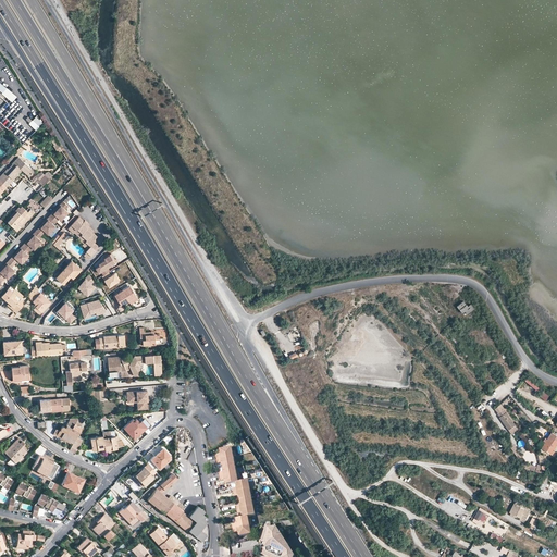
[(1,122),(11,132),(16,126),(7,116),(1,122)]
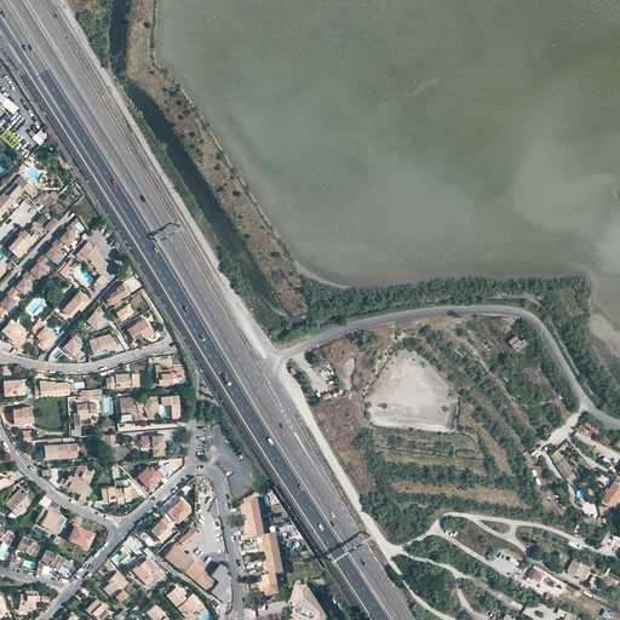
[(32,138),(38,145),(46,136),(39,130),(32,138)]
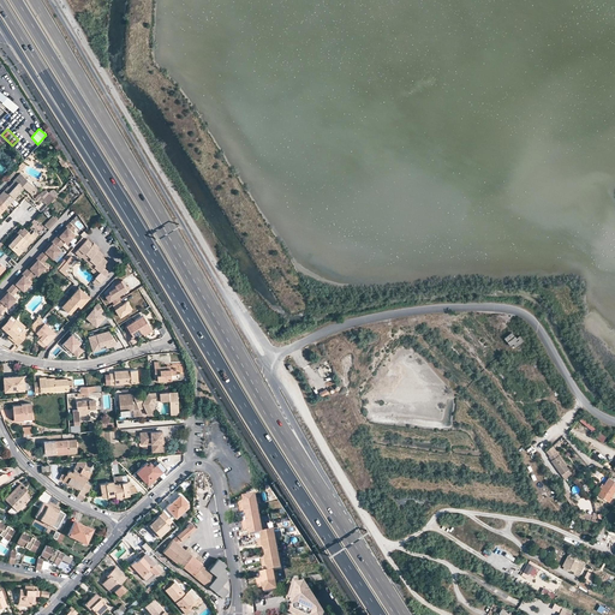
[(27,166),(23,162),(6,179),(9,181),(9,183),(17,173),(18,173),(19,171),(21,172),(27,166)]
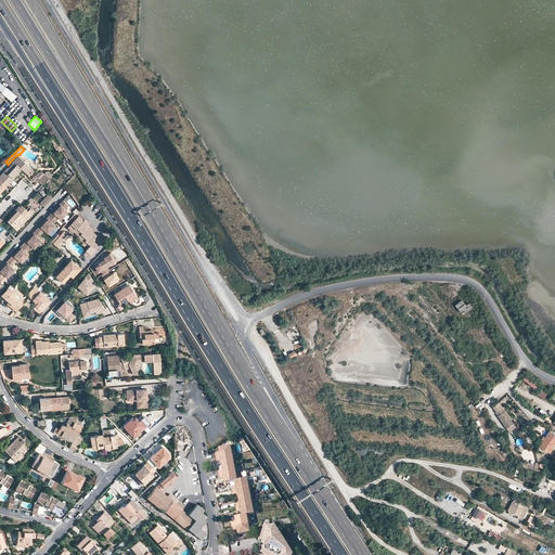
[(11,163),(12,164),(8,168),(7,167),(1,173),(0,175),(0,180),(7,185),(13,179),(12,178),(21,169),(29,176),(34,170),(17,156),(11,163)]
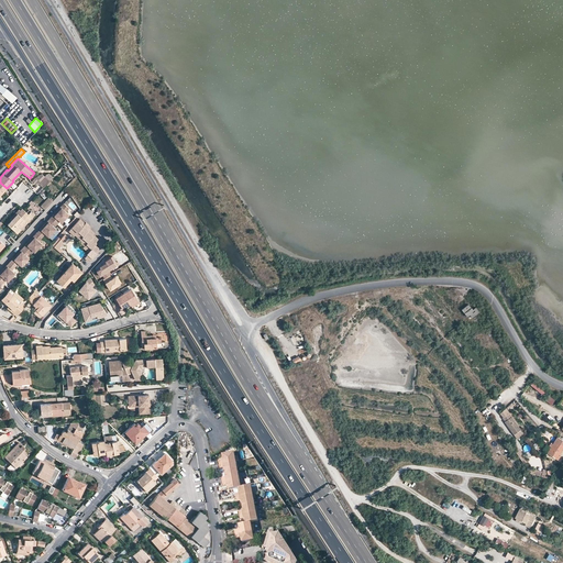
[(42,207),(46,210),(53,201),(47,198),(42,207)]
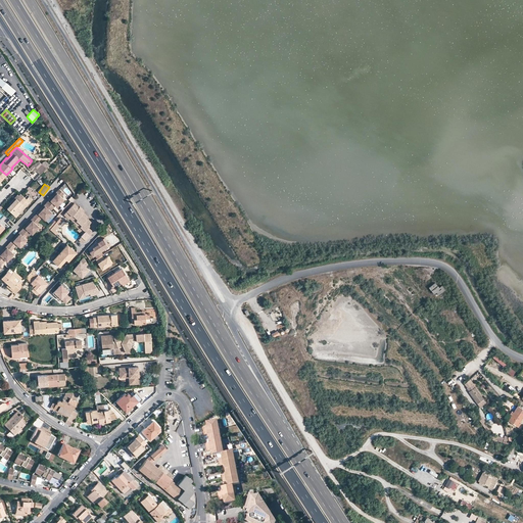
[(57,207),(64,199),(61,197),(57,193),(50,200),(49,199),(46,202),(53,208),(55,205),(57,207)]
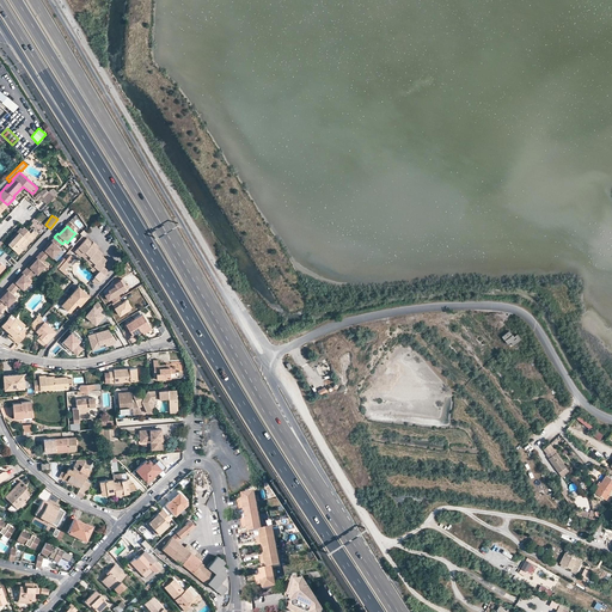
[(18,252),(20,250),(29,242),(29,243),(37,233),(34,230),(30,232),(25,227),(24,227),(23,228),(12,239),(8,244),(18,252)]
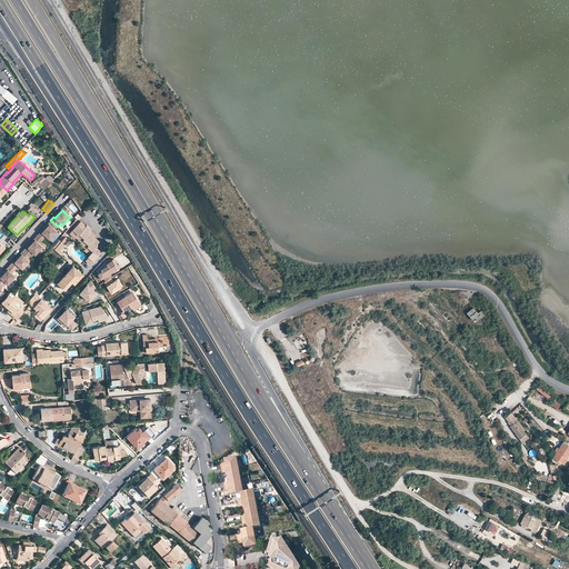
[(10,221),(11,222),(21,212),(20,211),(10,221)]
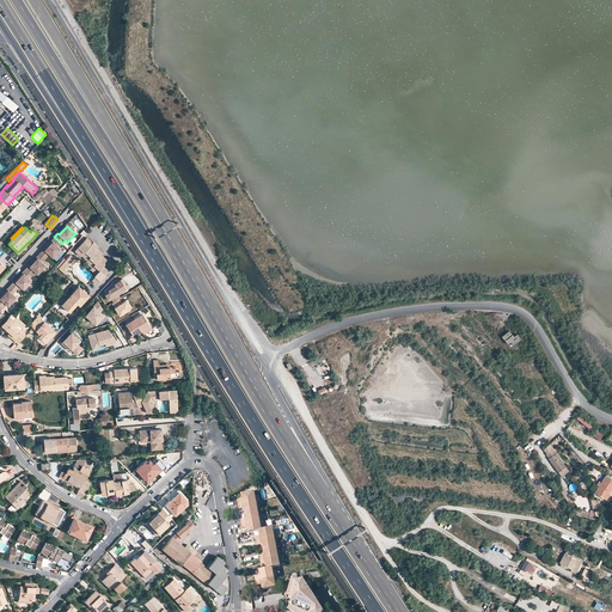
[(59,248),(62,244),(54,237),(51,240),(53,242),(44,250),(49,255),(53,257),(61,249),(59,248)]
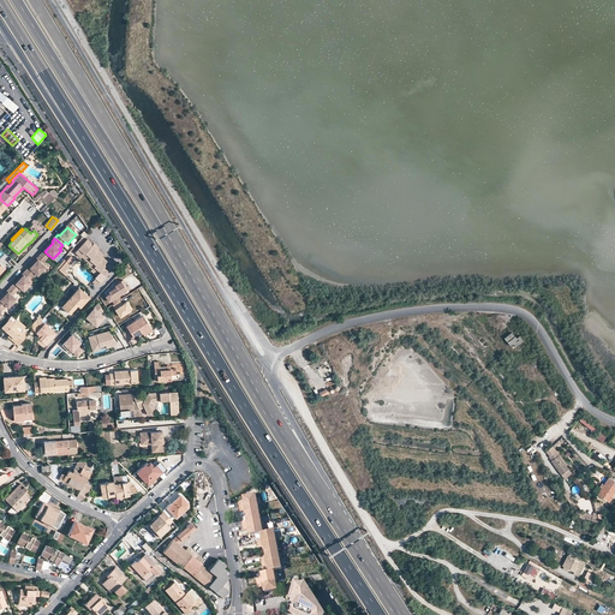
[(83,256),(89,248),(91,244),(90,244),(87,240),(76,251),(82,256),(83,256)]
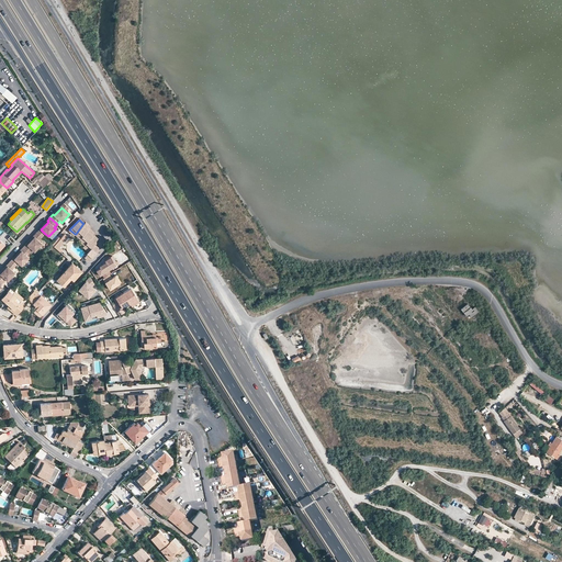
[(17,232),(18,233),(24,225),(26,223),(26,222),(19,229),(17,232)]
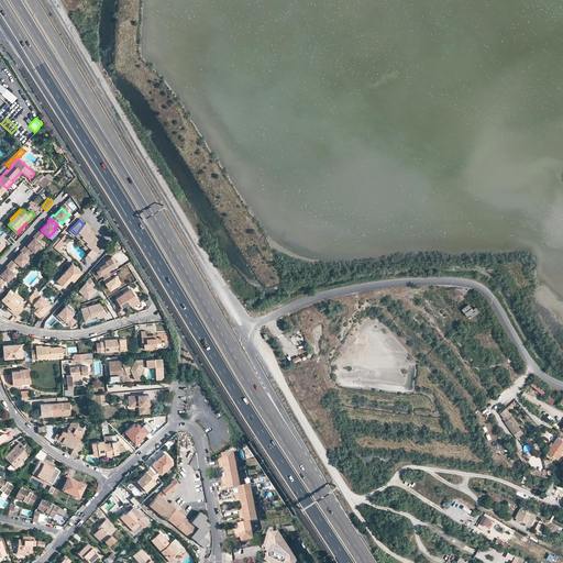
[(84,234),(88,231),(87,230),(89,228),(85,223),(81,227),(76,234),(80,239),(84,234)]
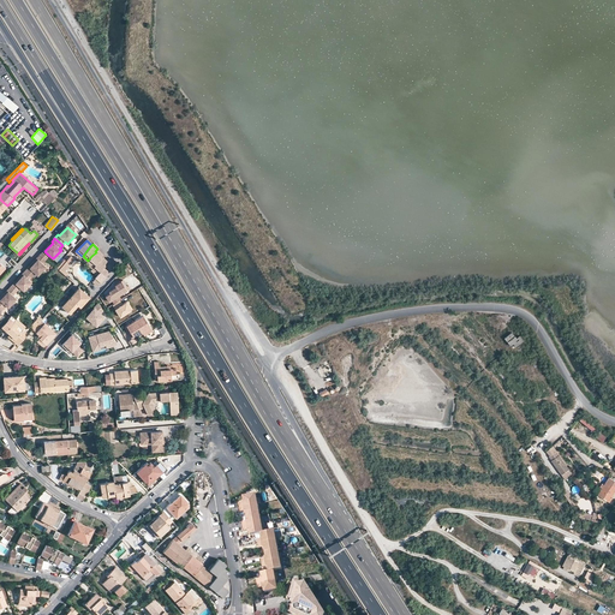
[(95,264),(101,258),(100,257),(102,255),(97,250),(96,252),(91,256),(88,261),(87,262),(93,267),(95,264)]
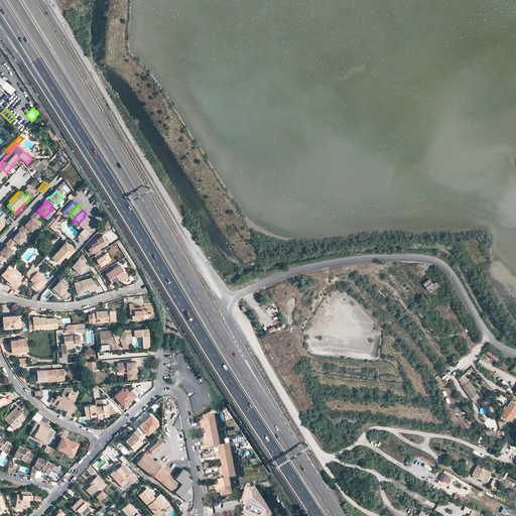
[(56,229),(54,226),(61,218),(59,215),(48,227),(54,232),(56,229)]
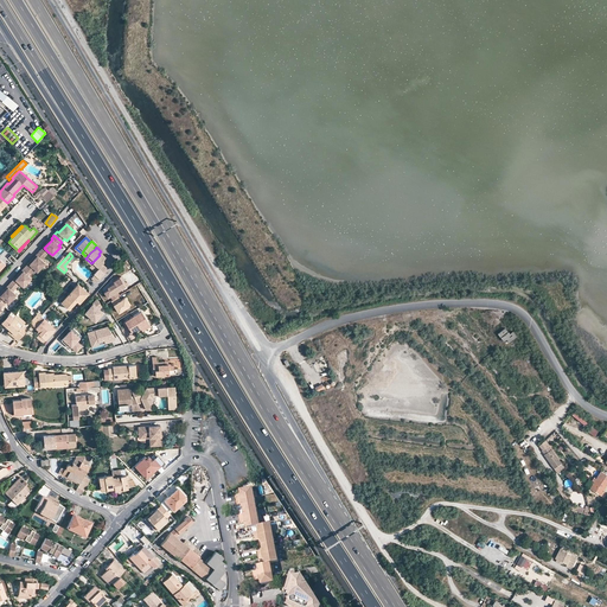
[(101,264),(102,263),(102,262),(104,259),(101,254),(100,254),(100,255),(94,261),(91,263),(90,266),(96,270),(101,264)]
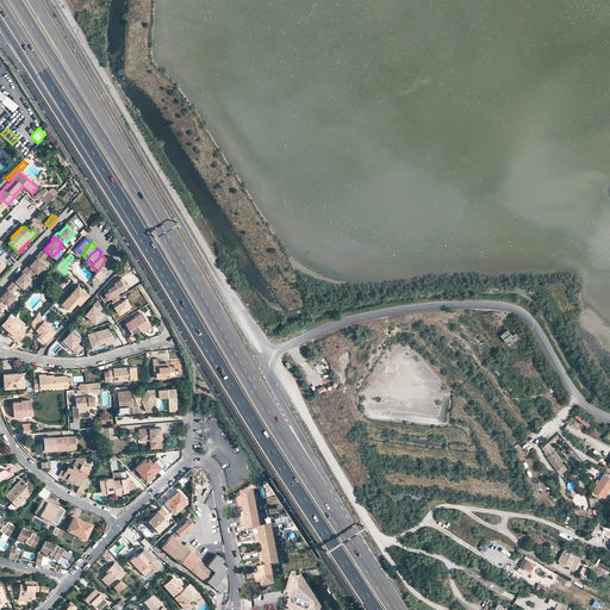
[(37,273),(45,265),(42,261),(37,256),(29,265),(27,263),(25,267),(32,274),(36,272),(37,273)]
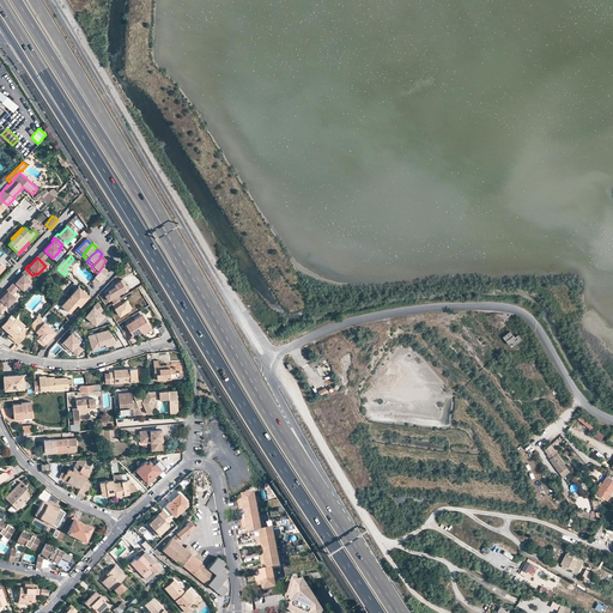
[(55,267),(53,271),(61,278),(64,275),(55,267)]
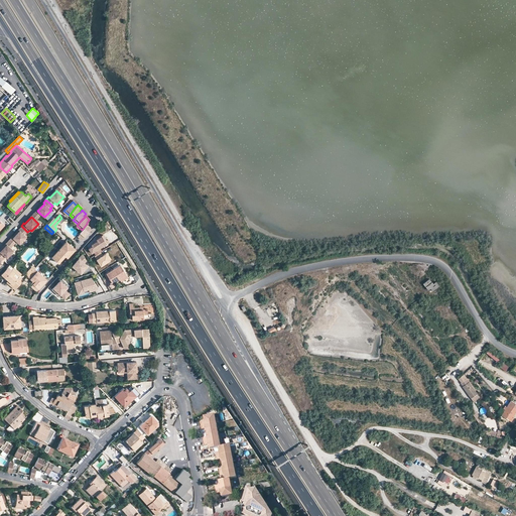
[(82,239),(89,231),(88,230),(90,228),(86,225),(82,230),(80,232),(79,233),(80,234),(78,235),(82,239)]
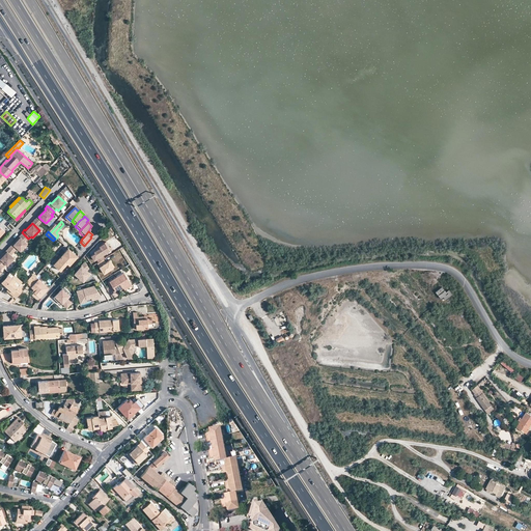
[(25,242),(28,239),(22,232),(19,235),(20,236),(12,244),(17,248),(20,251),(27,244),(25,242)]
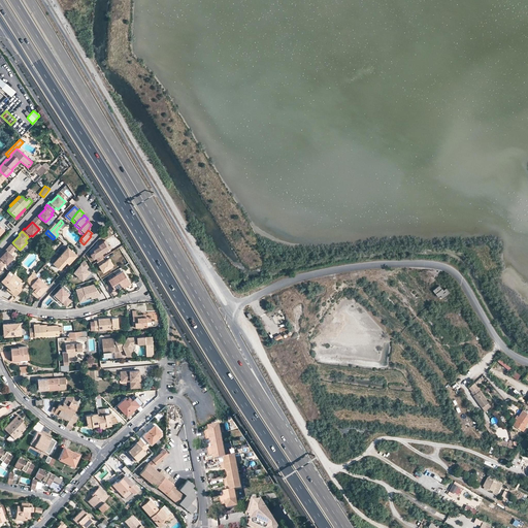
[(110,250),(106,242),(105,242),(100,245),(101,248),(105,254),(110,250)]
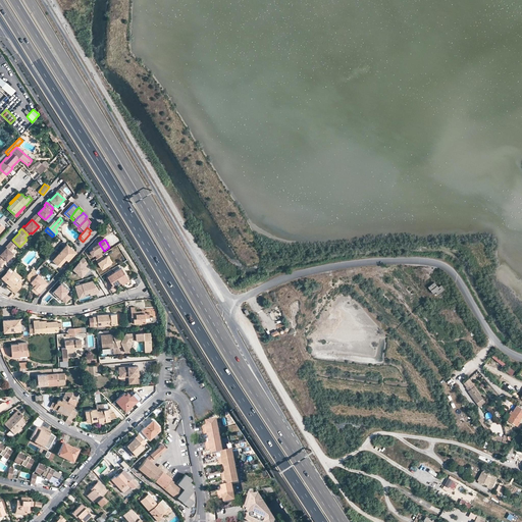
[(66,260),(73,253),(69,250),(70,248),(66,244),(52,260),(59,266),(65,258),(66,260)]
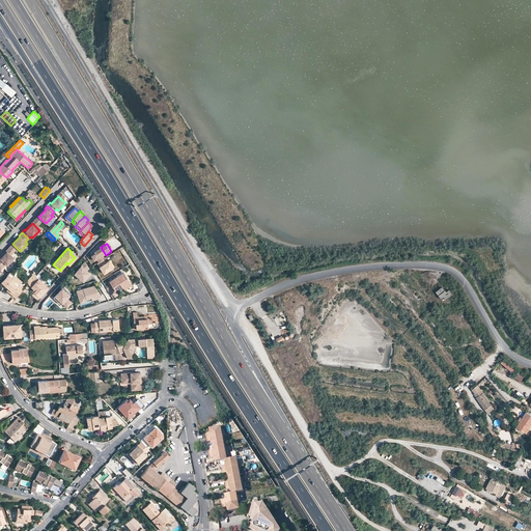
[(106,259),(104,256),(106,255),(102,249),(95,253),(96,254),(92,257),(95,262),(98,260),(100,263),(105,260),(106,259)]
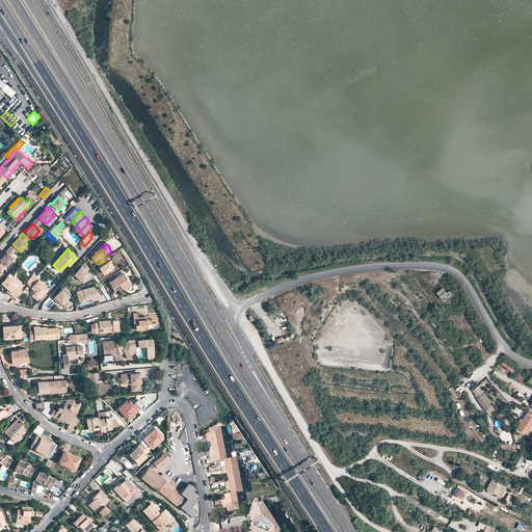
[(7,266),(14,258),(10,256),(6,251),(0,258),(0,264),(2,267),(5,264),(7,266)]
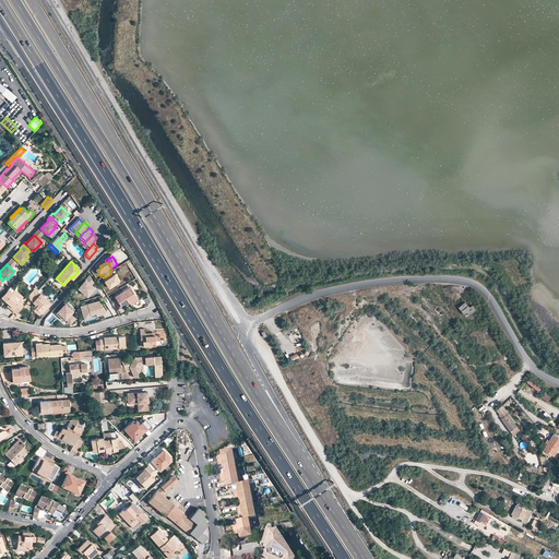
[(121,283),(116,276),(113,277),(110,274),(105,277),(104,278),(110,289),(121,283)]
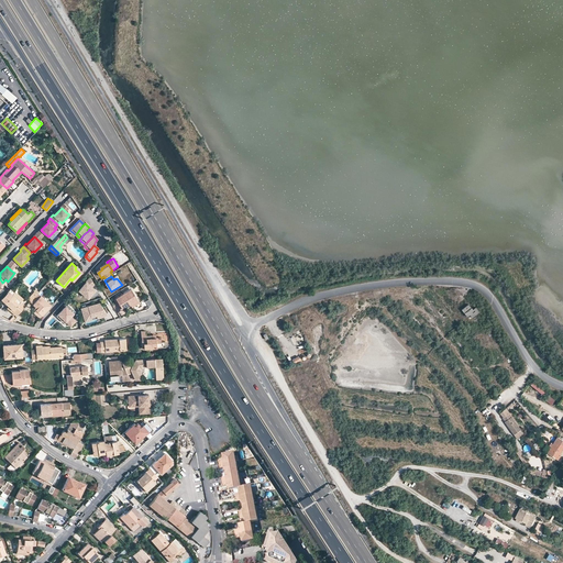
[(99,293),(91,286),(95,284),(90,277),(79,289),(88,298),(90,297),(92,294),(95,296),(97,295),(99,293)]
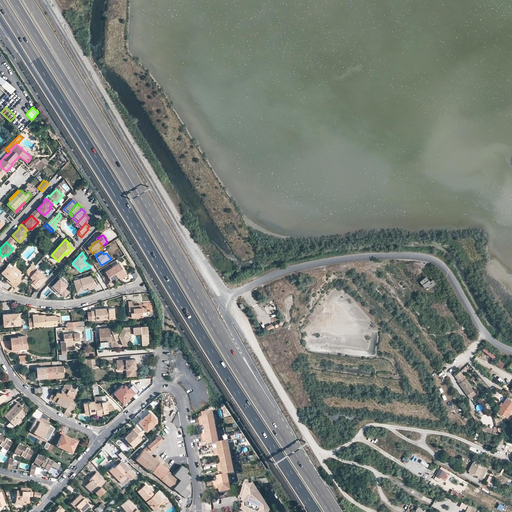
[(1,272),(5,275),(12,268),(8,264),(1,272)]
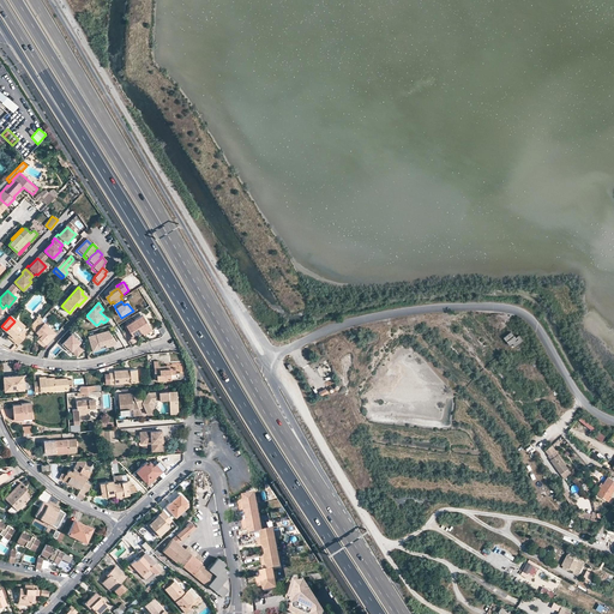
[(156,333),(145,318),(137,323),(142,330),(143,332),(148,330),(149,332),(152,336),(156,333)]
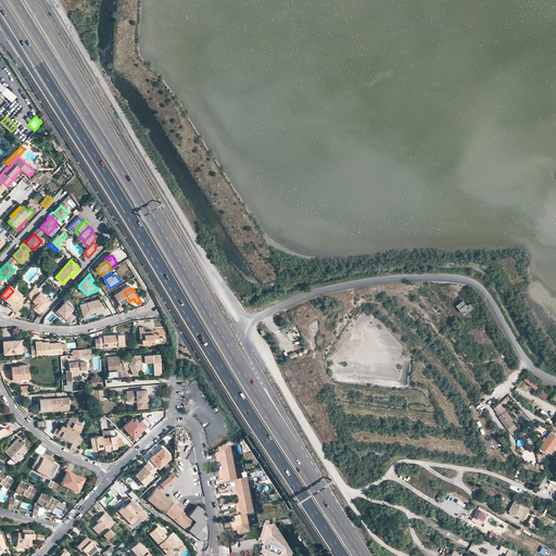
[(21,298),(23,295),(15,289),(13,291),(21,298)]
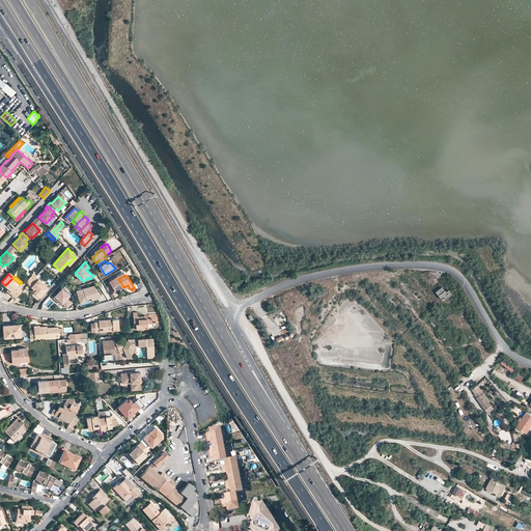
[(32,280),(28,284),(35,290),(33,292),(39,298),(48,287),(35,277),(32,280)]
